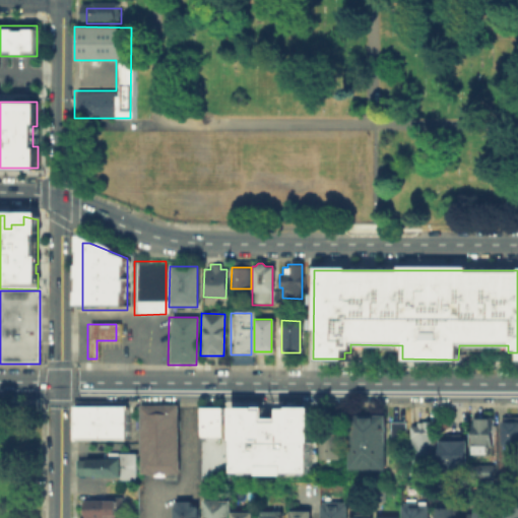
[(138,474),(176,474),(176,405),(138,405),(138,474)]
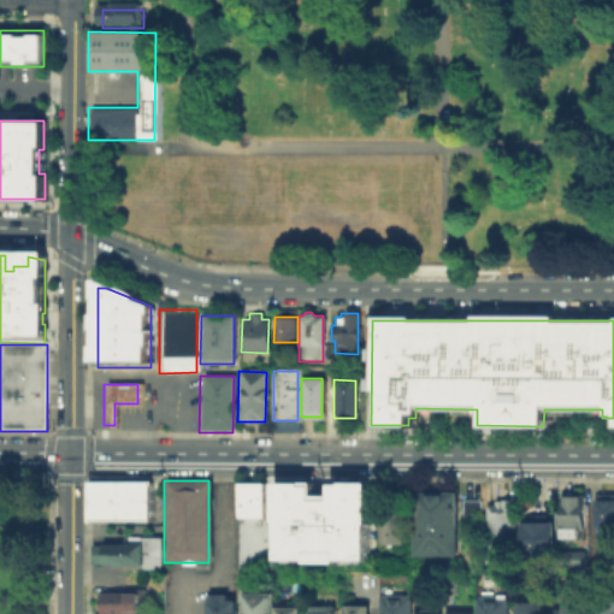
[(147,483),(147,520),(88,520),(88,483),(147,483)]
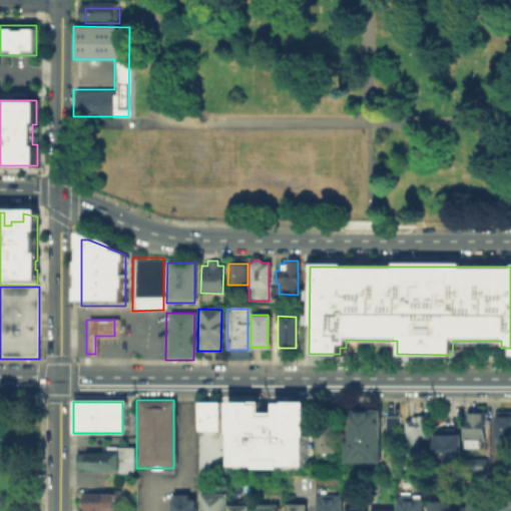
[(218,403),(218,433),(225,433),(225,477),(195,477),(196,402),(218,403)]
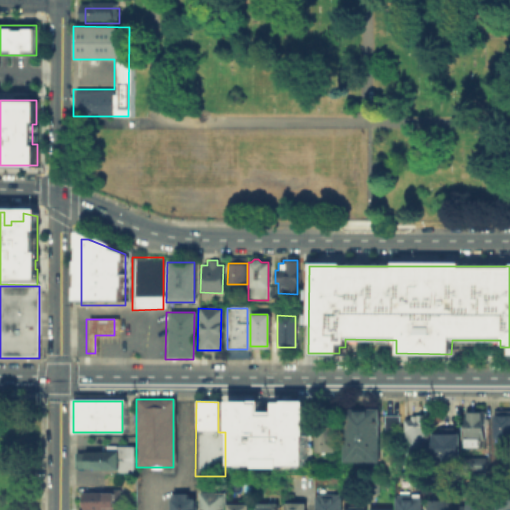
[(228,403),(228,468),(306,468),(306,403),(228,403)]
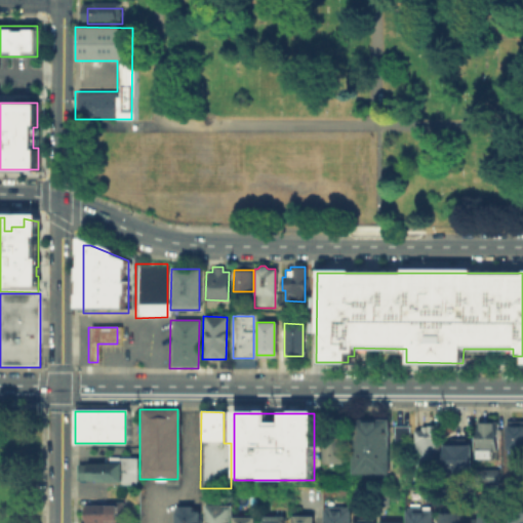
[(387,419),(388,474),(351,475),(351,419),(387,419)]
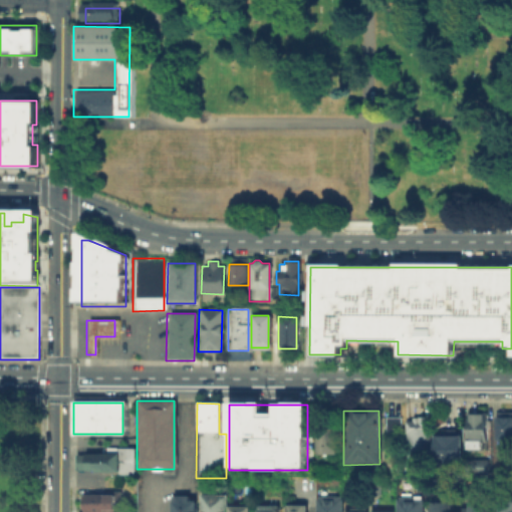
[(384,434),(398,434),(398,418),(384,418),(384,434)]
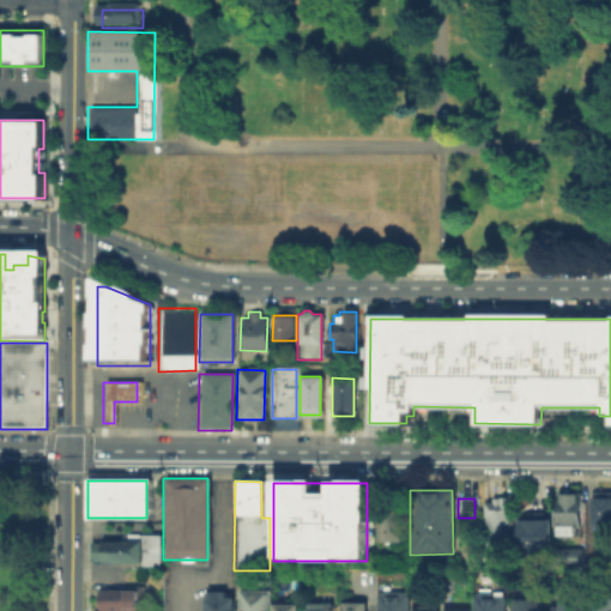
[(596,498),(610,498),(610,528),(596,528),(596,498)]
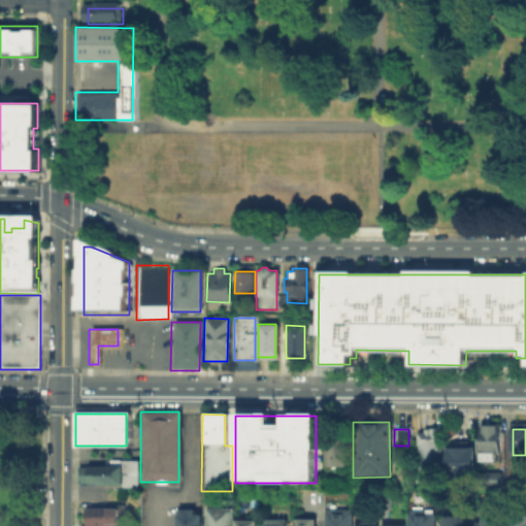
[(500,431),(500,466),(483,466),(484,431),(500,431)]
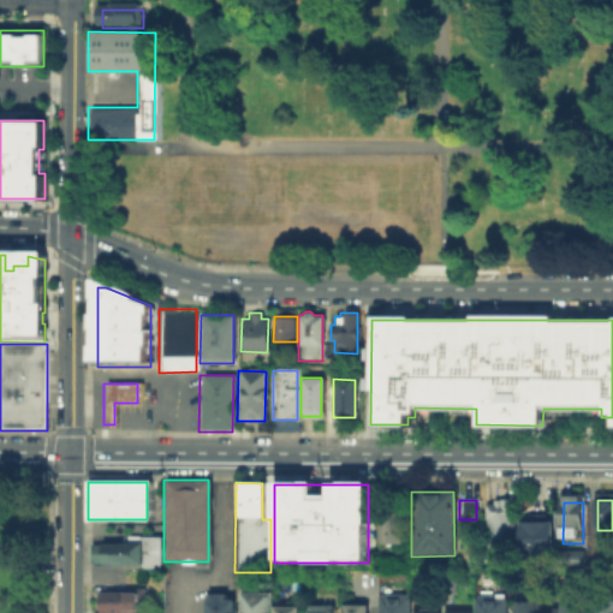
[(488,506),(516,506),(516,551),(488,549),(488,506)]
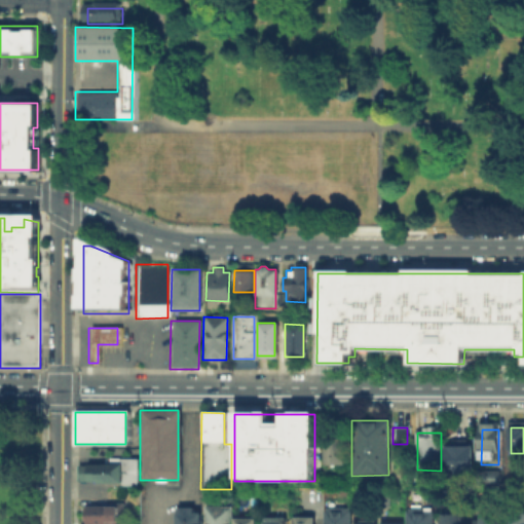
[(321,465),(321,434),(342,434),(342,465),(321,465)]
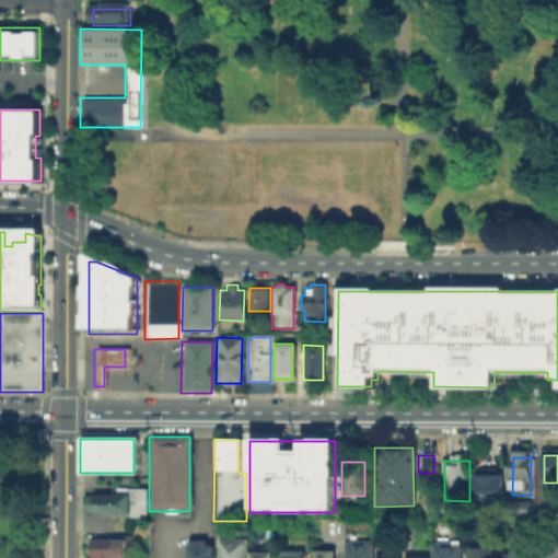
[(476,480),(502,480),(502,508),(476,508),(476,480)]
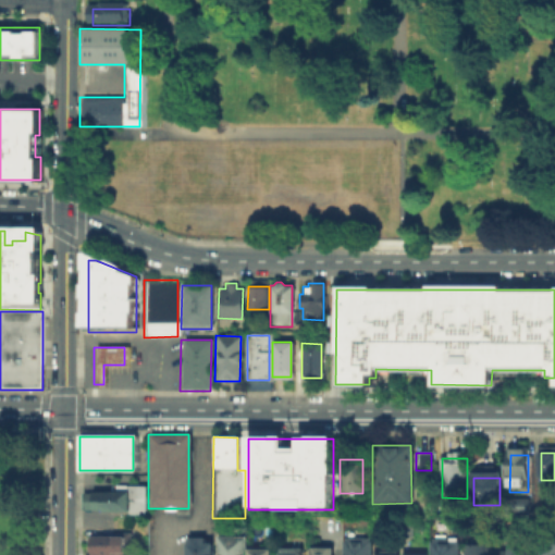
[(86,515),(86,496),(128,496),(128,516),(86,515)]
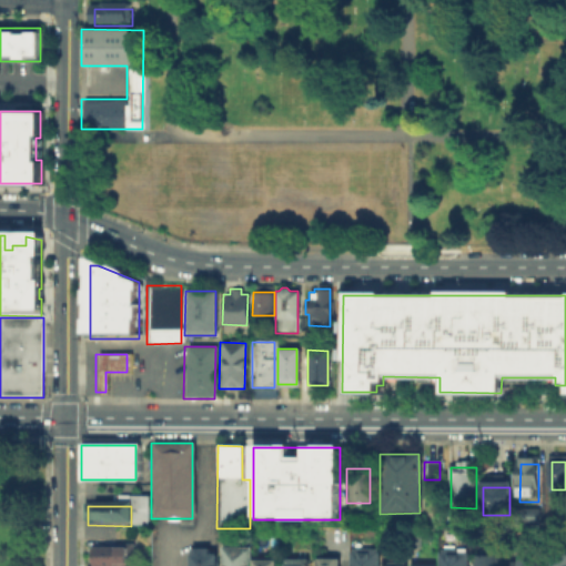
[(519,528),(519,514),(538,514),(538,528),(519,528)]
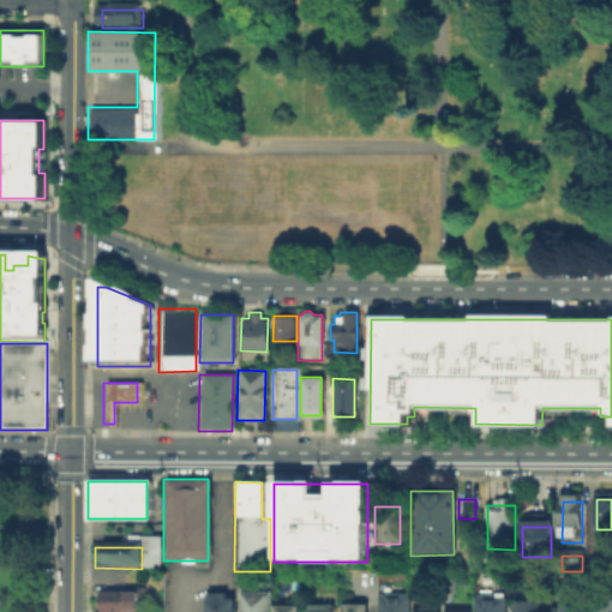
[(243,611),(243,591),(269,591),(269,611),(243,611)]
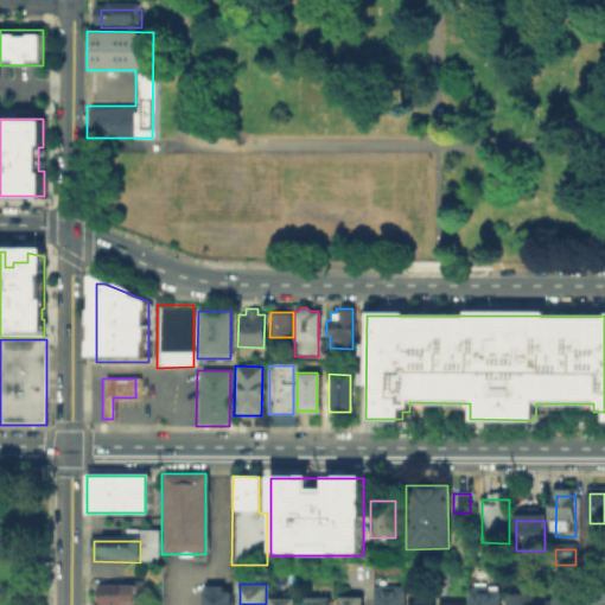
[(135,585),(134,604),(93,603),(93,585),(135,585)]
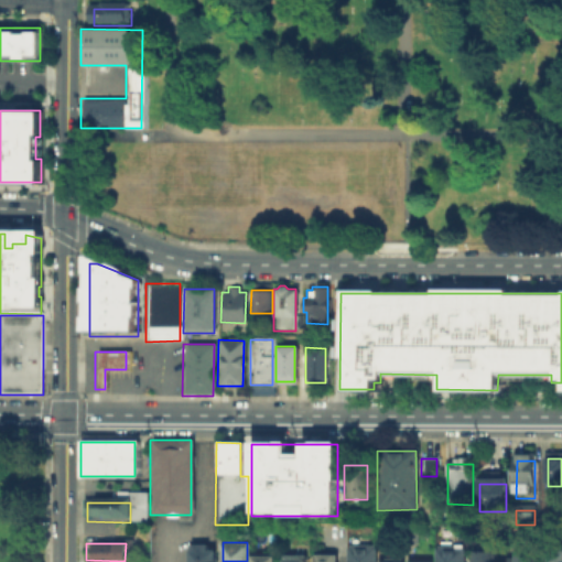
[(186,561),(187,550),(213,550),(213,561),(186,561)]
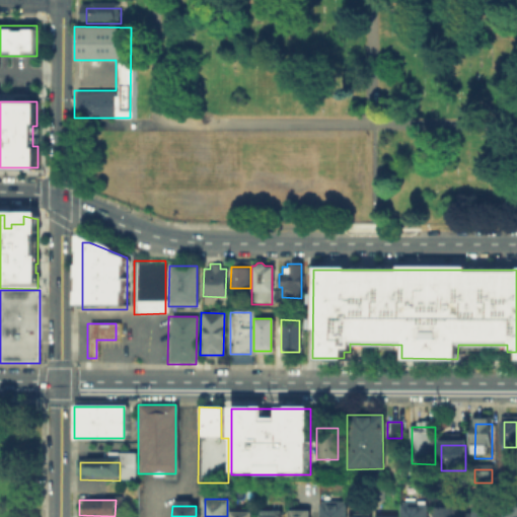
[(320,516),(320,506),(345,506),(345,516),(320,516)]
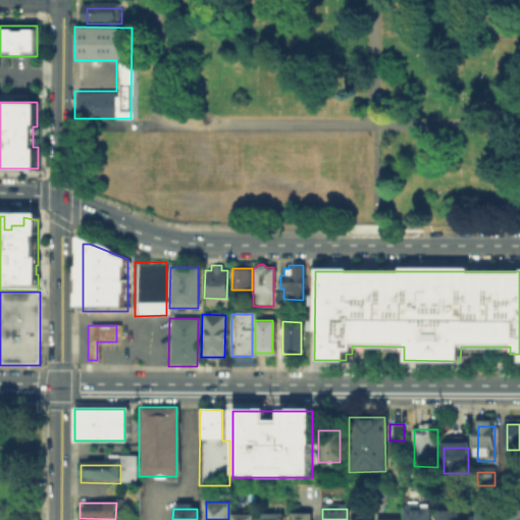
[(407,519),(407,511),(430,511),(429,519),(407,519)]
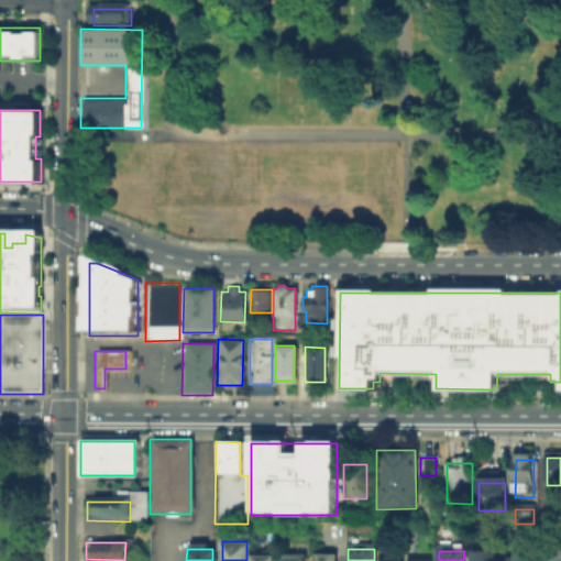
[(492,560),(492,551),(468,551),(466,560),(492,560)]
